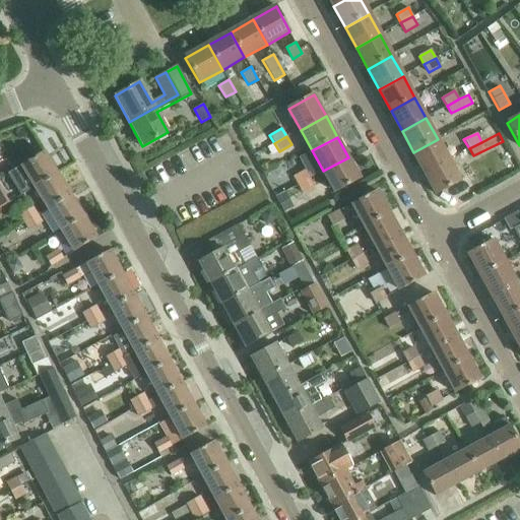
[(449,159),(438,139),(413,152),(425,173),(449,159)]
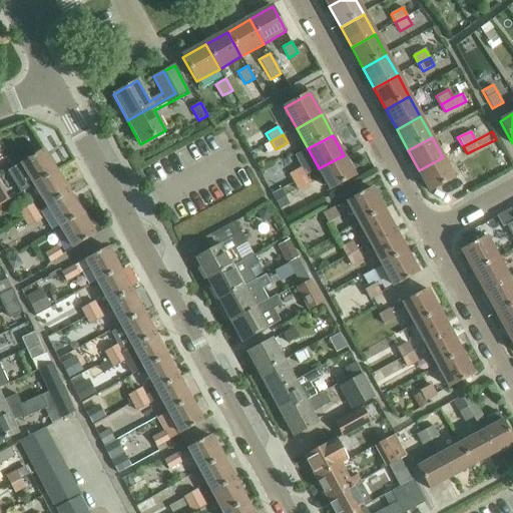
[(20,163),(7,171),(20,193),(33,185),(55,172),(42,150),(20,163)]
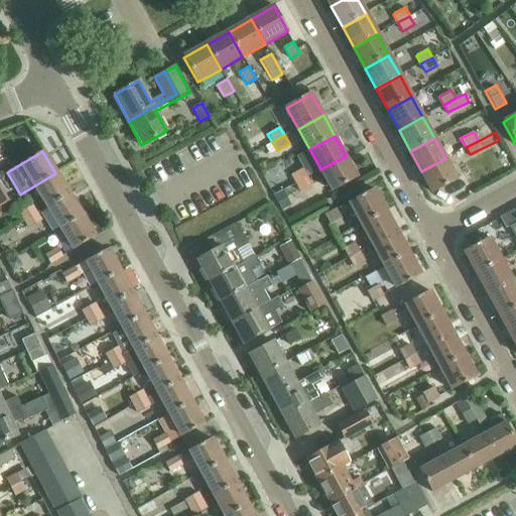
[(346,156),(320,169),(332,190),(357,177),(346,156)]
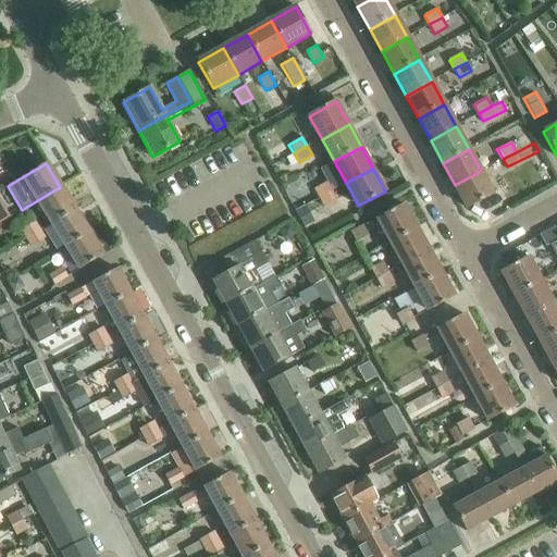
[(493,194),(481,171),(455,185),(468,208),(493,194)]
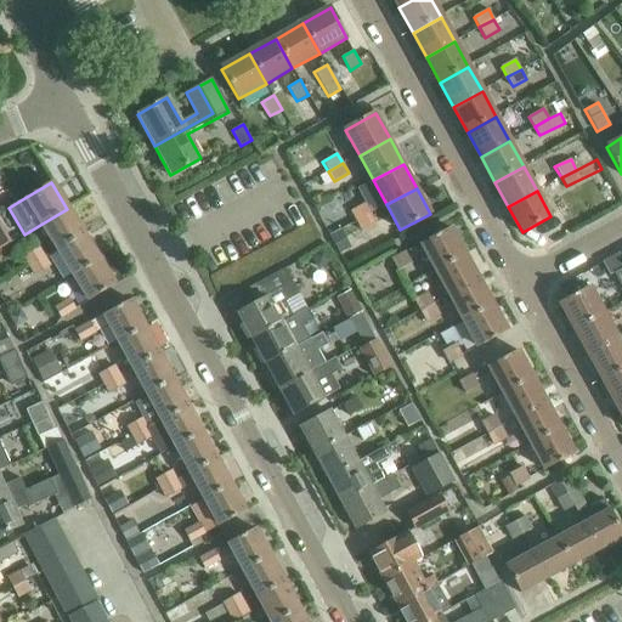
[(350,211),(356,221),(371,213),(366,203),(350,211)]
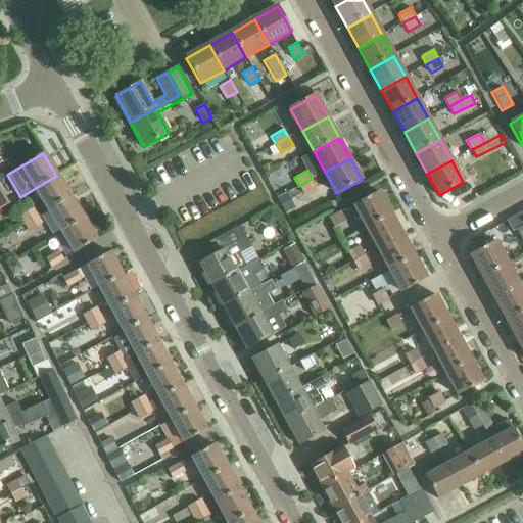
[(47,210),(69,196),(56,176),(34,189),(47,210)]
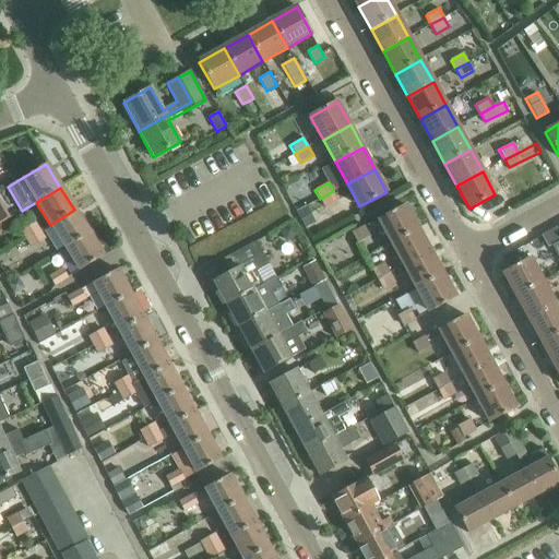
[(339,200),(333,191),(320,199),(324,207),(339,200)]
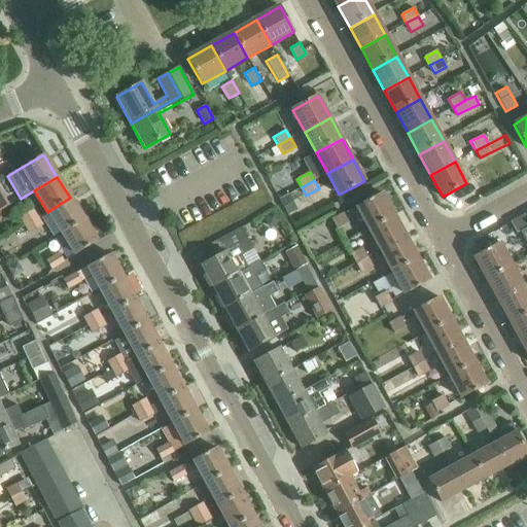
[(369,230),(393,216),(381,194),(356,207),(369,230)]
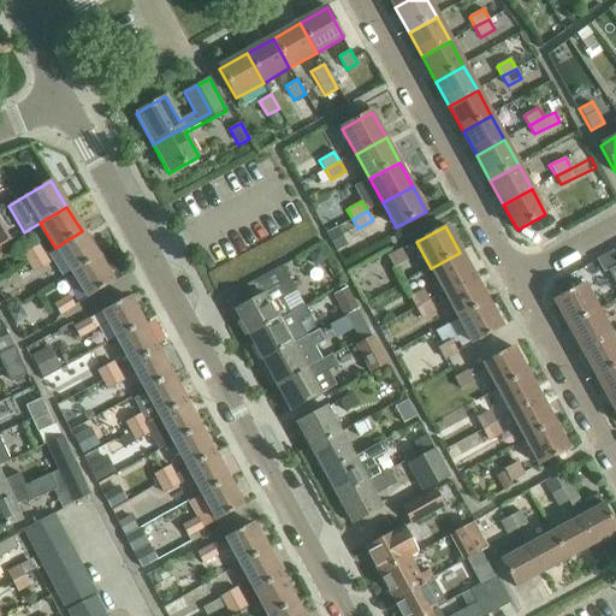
[(336,227),(324,234),(335,252),(345,244),(336,227)]
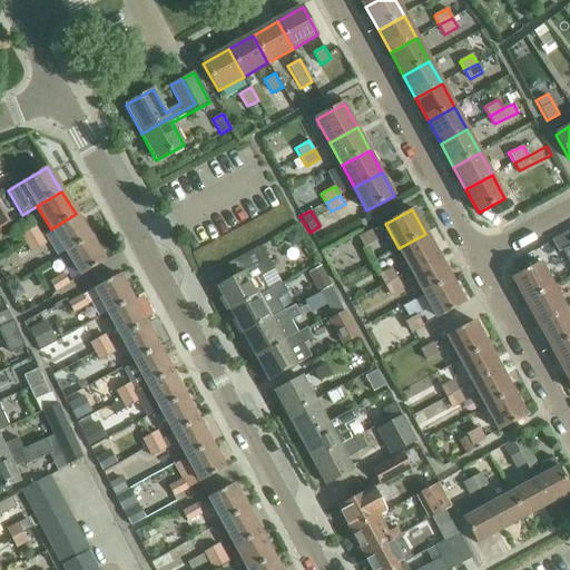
[(66,252),(89,237),(76,214),(51,229),(66,252)]
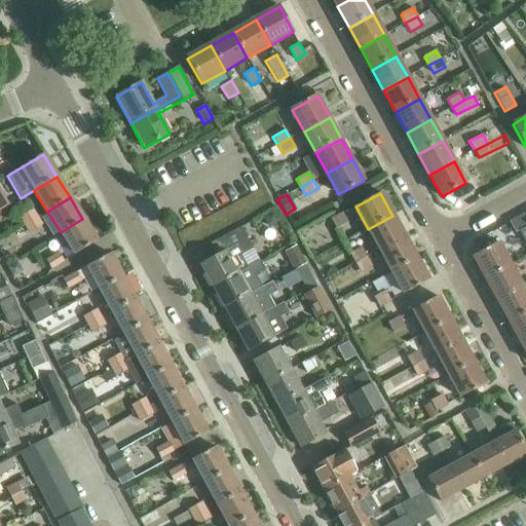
[(24,225),(38,216),(33,209),(19,217),(24,225)]
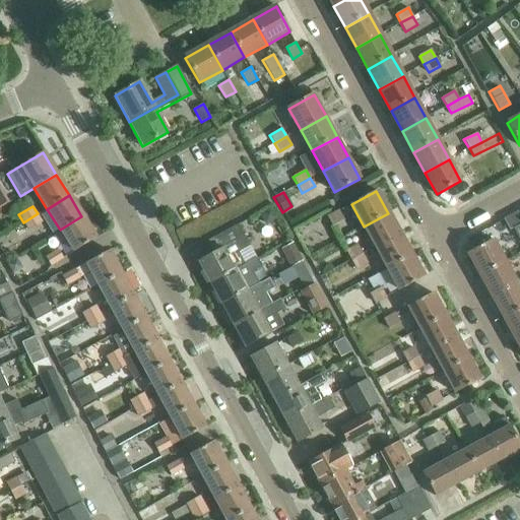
[(269,208),(259,214),(265,224),(275,219),(269,208)]
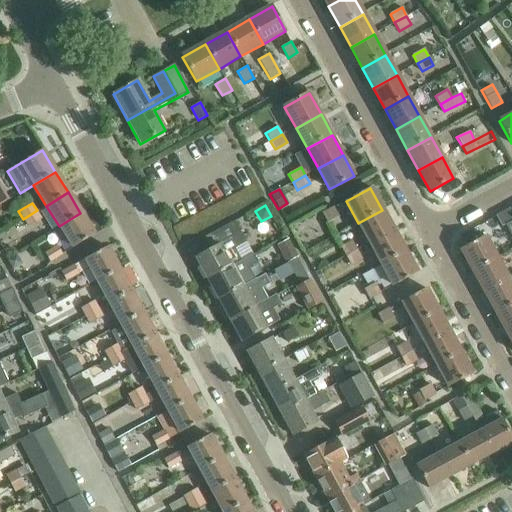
[(328,224),(339,217),(333,207),(322,213),(328,224)]
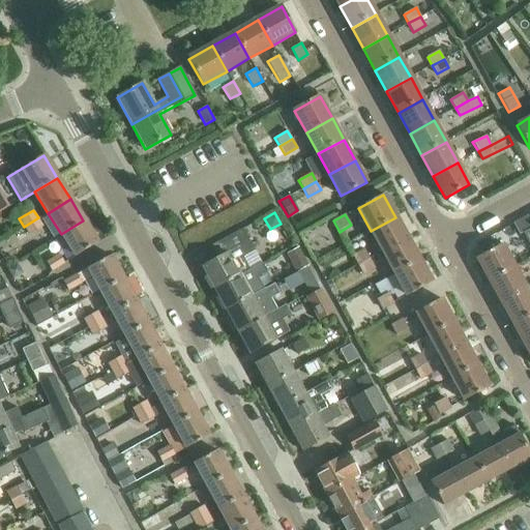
[(24,227),(29,235),(43,226),(38,217),(24,227)]
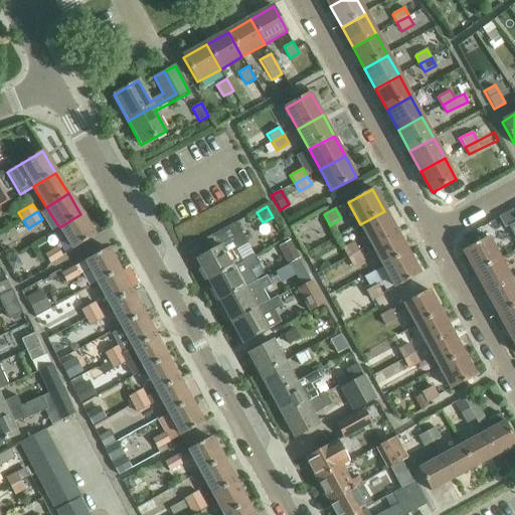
[(372,245),(396,232),(384,211),(360,224),(372,245)]
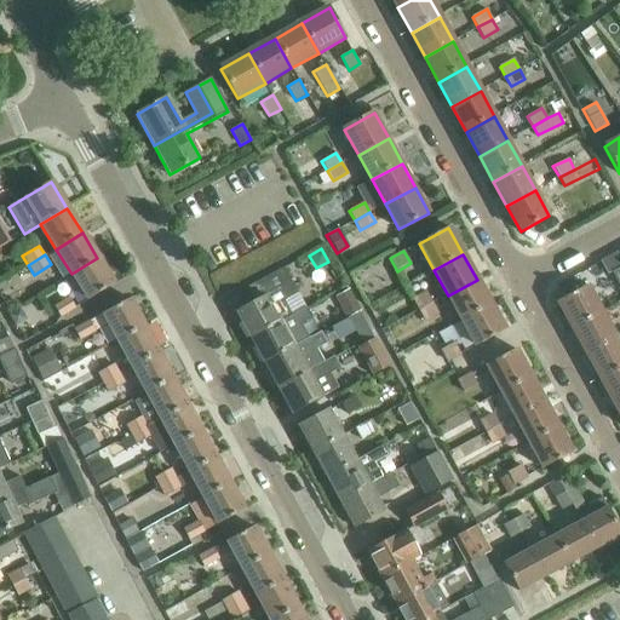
[(97,258),(72,274),(87,300),(113,283),(97,258)]
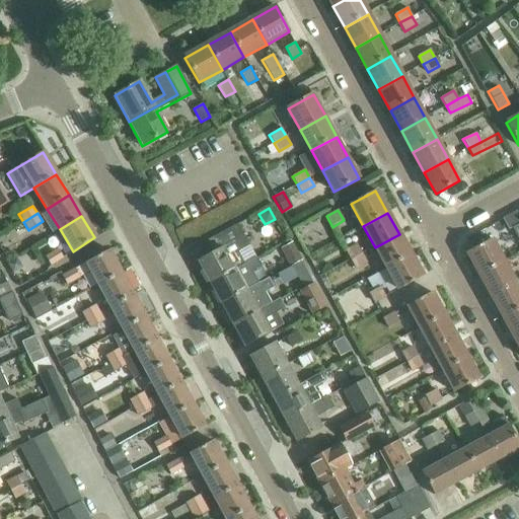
[(215,252),(198,263),(210,284),(234,271),(234,270),(244,265),(238,253),(249,247),(237,224),(208,240),(215,252)]
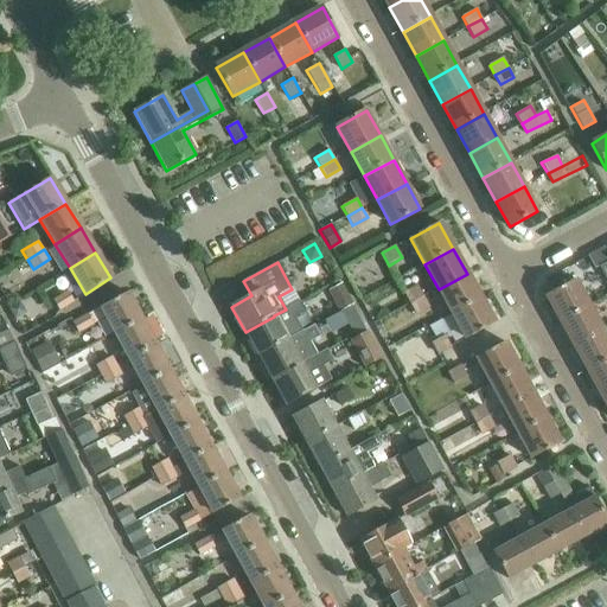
[(452,314),(480,298),(467,274),(439,289),(452,314)]
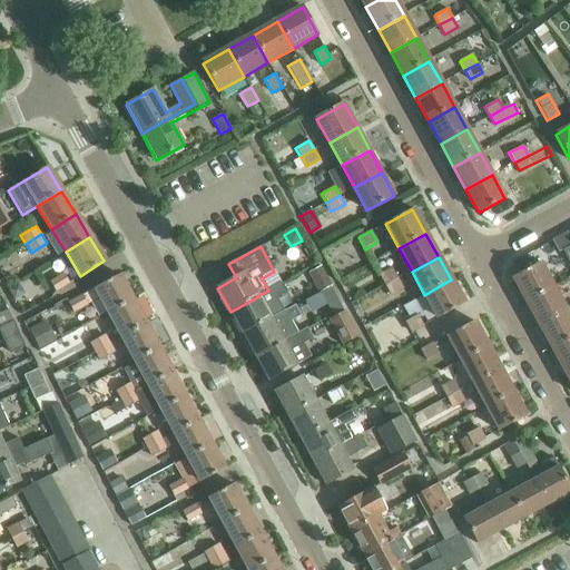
[(527,302),(553,287),(540,263),(513,277),(527,302)]
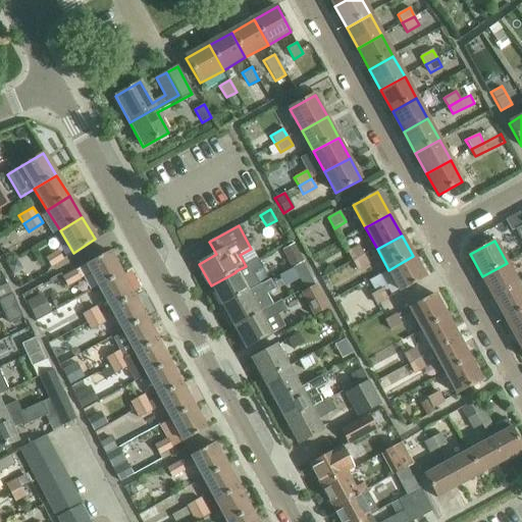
[(295,245),(281,252),(292,269),(304,262),(295,245)]
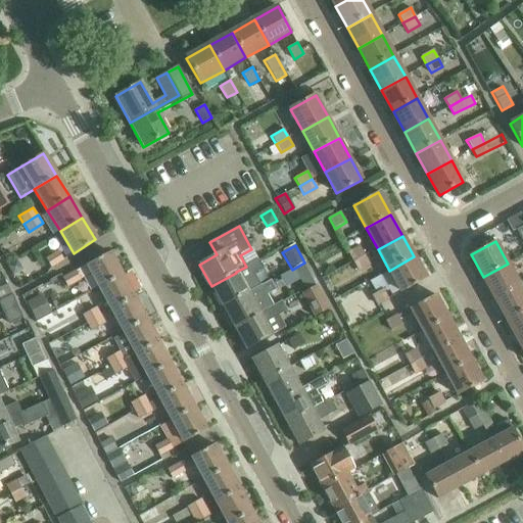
[(346,252),(352,263),(365,255),(359,245),(346,252)]
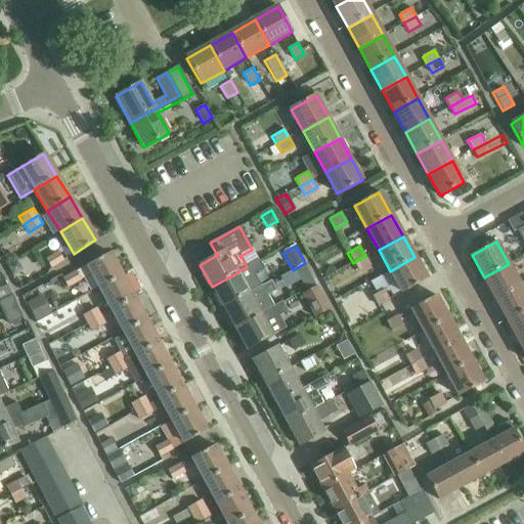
[(63,261),(57,252),(45,259),(51,269),(63,261)]
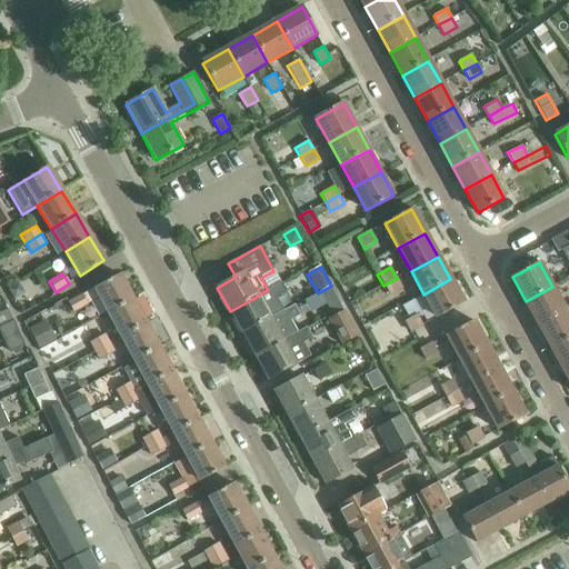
[(98,297),(107,313),(132,299),(118,275),(93,288),(68,302),(73,312),(88,305),(87,303),(98,297)]
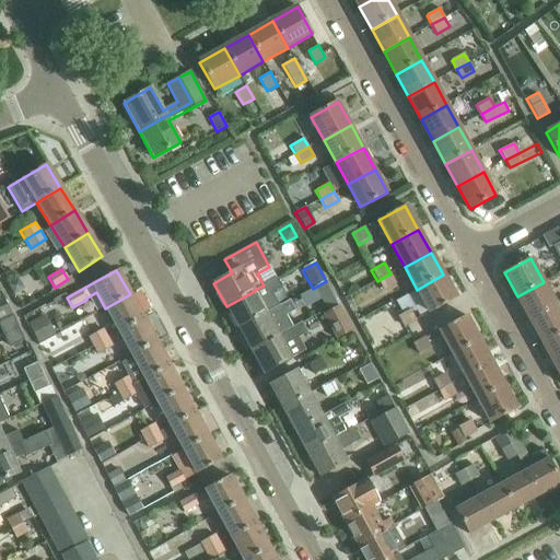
[(397,284),(391,273),(377,281),(384,292),(397,284)]
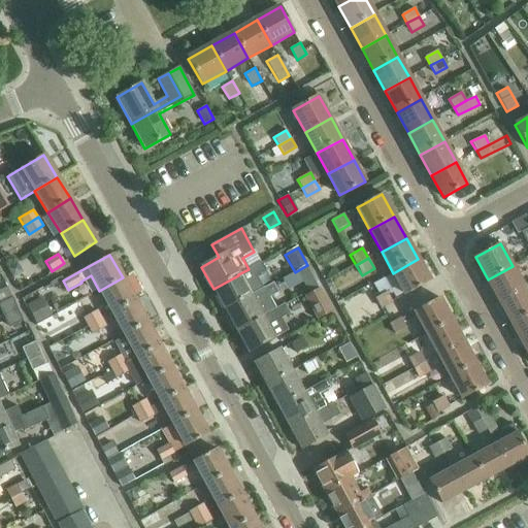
[(418,259),(393,273),(405,295),(430,282),(418,259)]
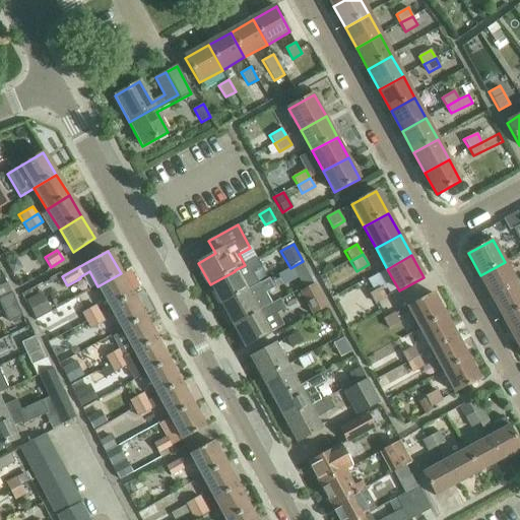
[(235,271),(210,284),(221,306),(246,293),(246,291),(259,284),(252,272),(261,267),(256,258),(245,265),(235,270),(235,271)]
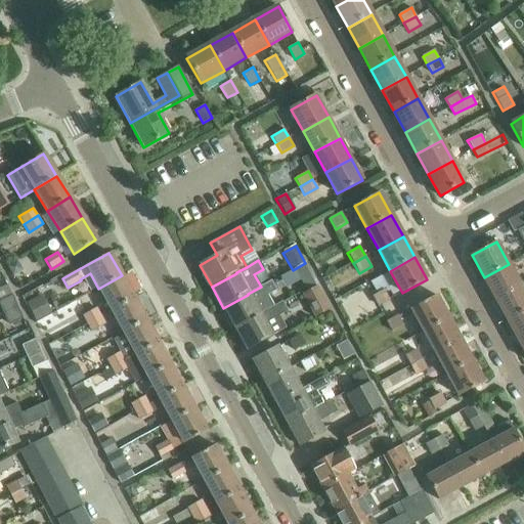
[(17,262),(7,267),(11,277),(23,272),(17,262)]
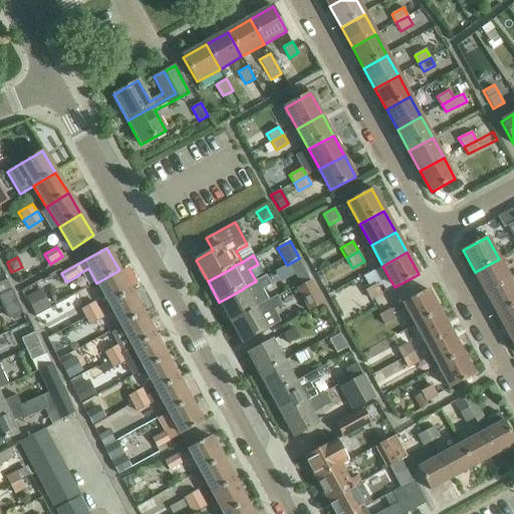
[(486,293),(510,280),(499,259),(475,272),(486,293)]
